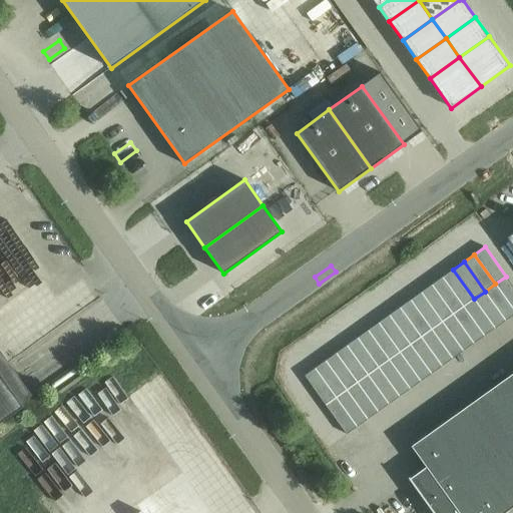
[(474,299),(453,270),(442,278),(463,307),(474,299)]
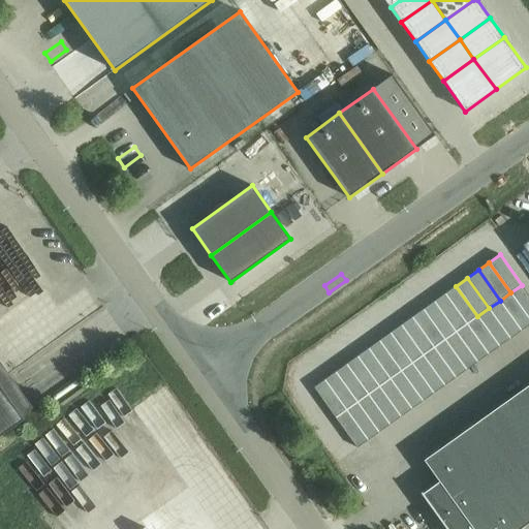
[(510,292),(528,318),(528,294),(522,285),(510,292)]
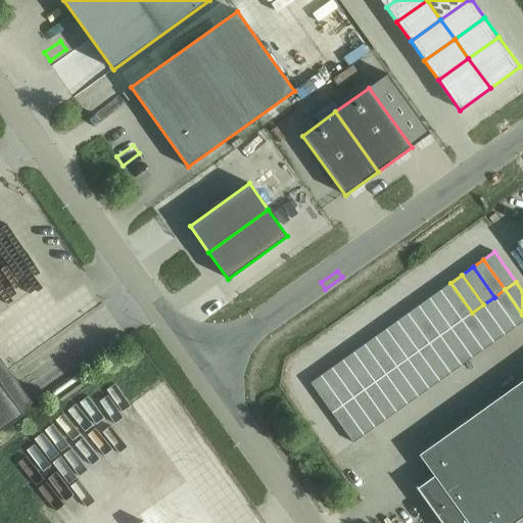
[(472,313),(450,283),(440,290),(462,320),(472,313)]
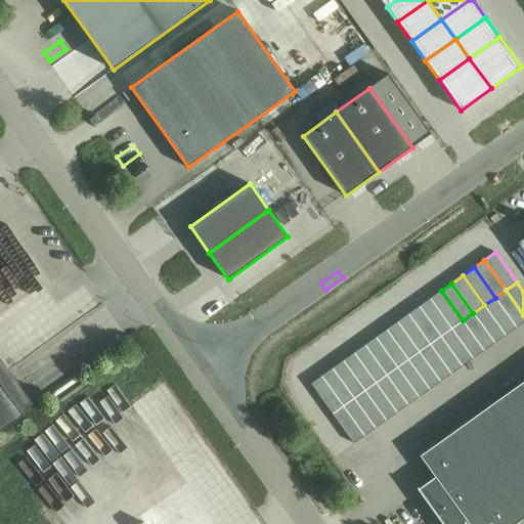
[(523,315),(506,290),(495,298),(516,328),(523,321),(523,315)]
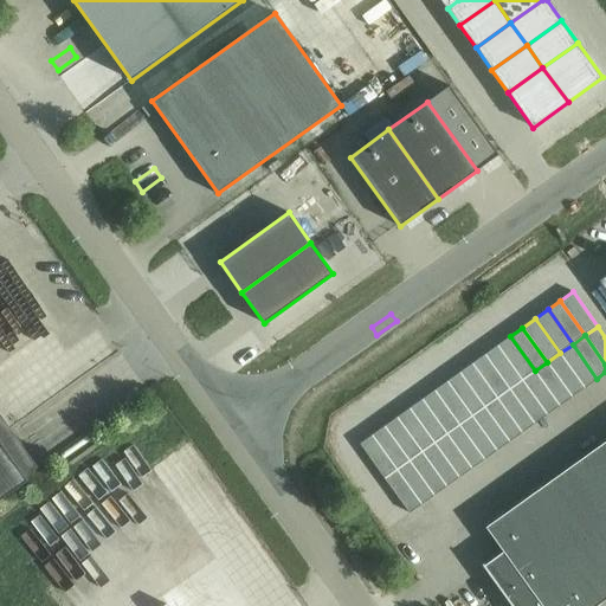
[(510,336),(497,346),(522,380),(535,371),(510,336)]
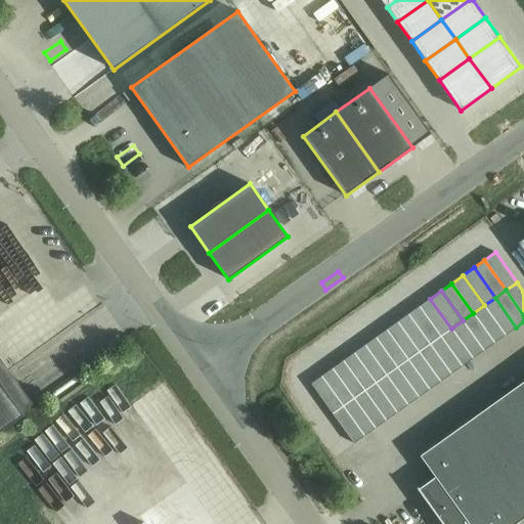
[(495,298),(484,305),(506,336),(516,328),(495,298)]
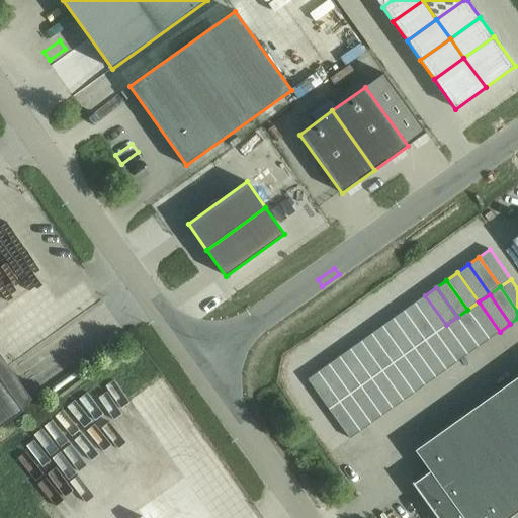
[(436,333),(446,325),(425,295),(415,303),(436,333)]
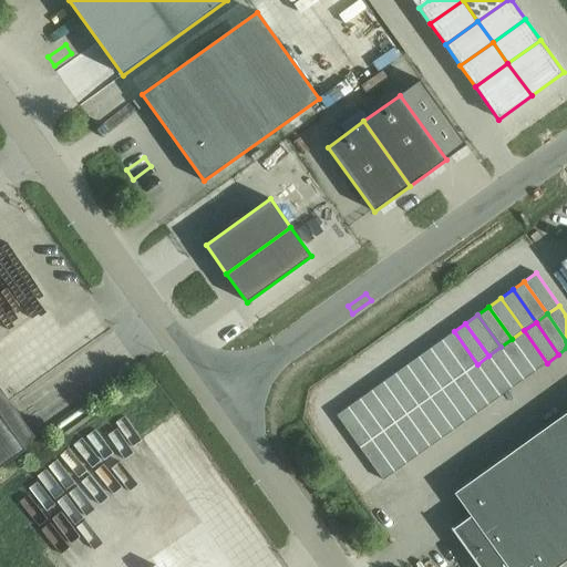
[(512,339),(535,371),(547,363),(524,330),(512,339)]
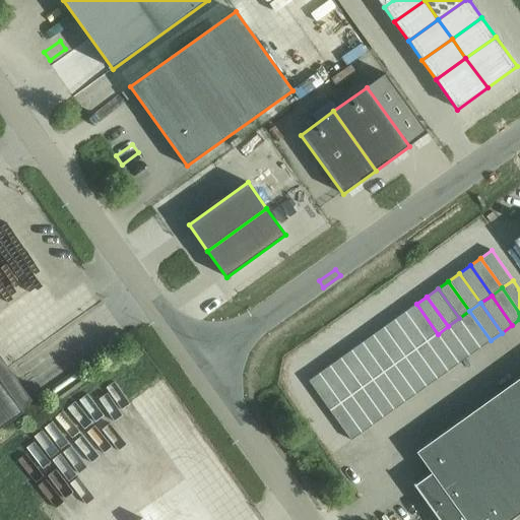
[(405,312),(427,341),(438,334),(416,304),(405,312)]
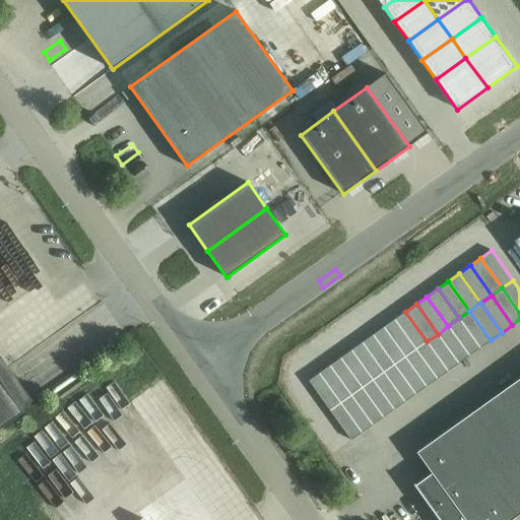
[(480,348),(491,340),(469,311),(459,318),(480,348)]
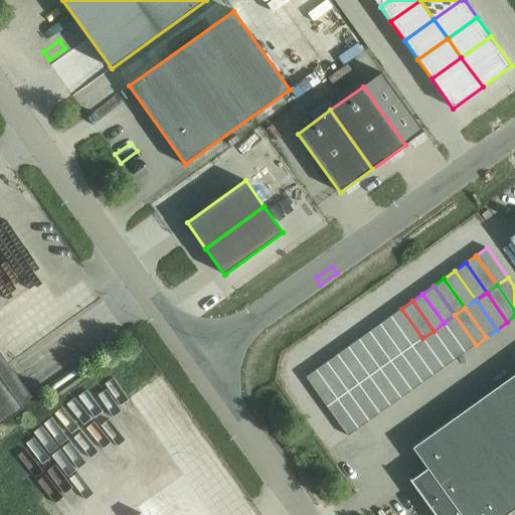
[(422,338),(401,309),(391,316),(411,346),(422,338)]
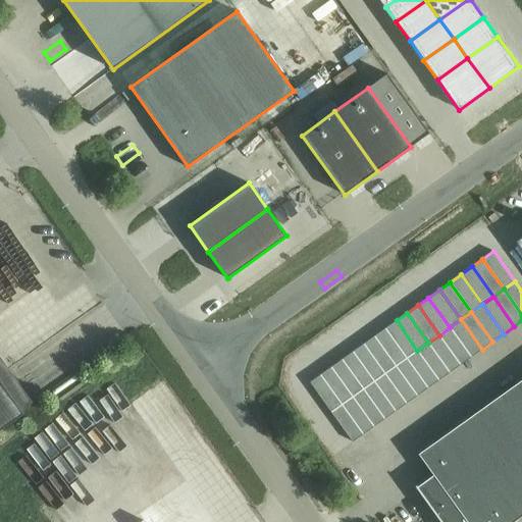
[(450,327),(471,357),(482,350),(461,319),(450,327)]
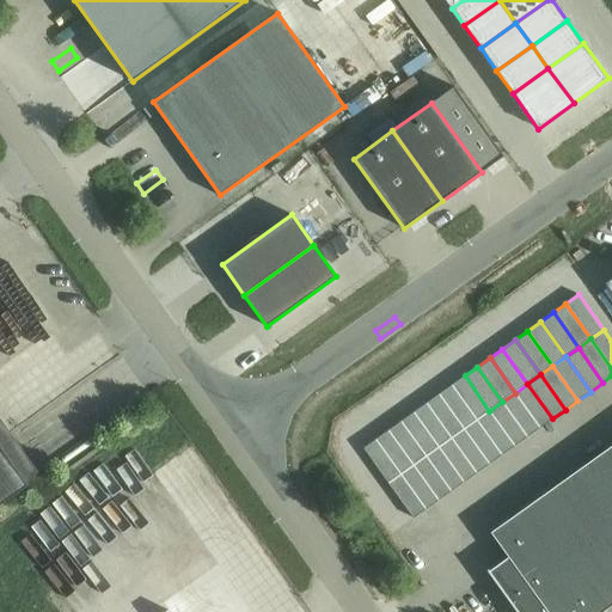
[(477,420),(489,411),(465,375),(452,385),(477,420)]
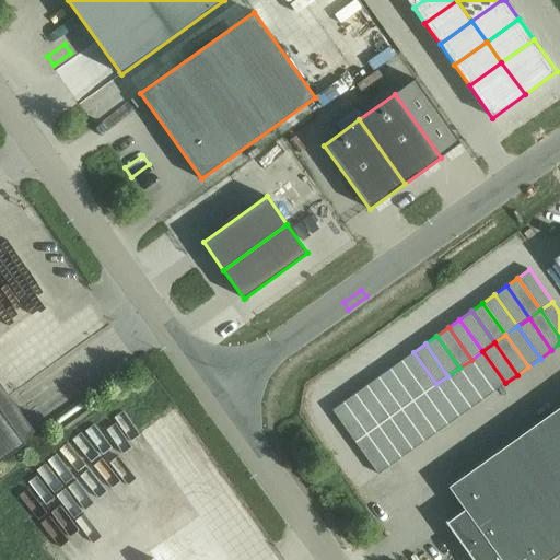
[(505,383),(482,351),(471,360),(494,392),(505,383)]
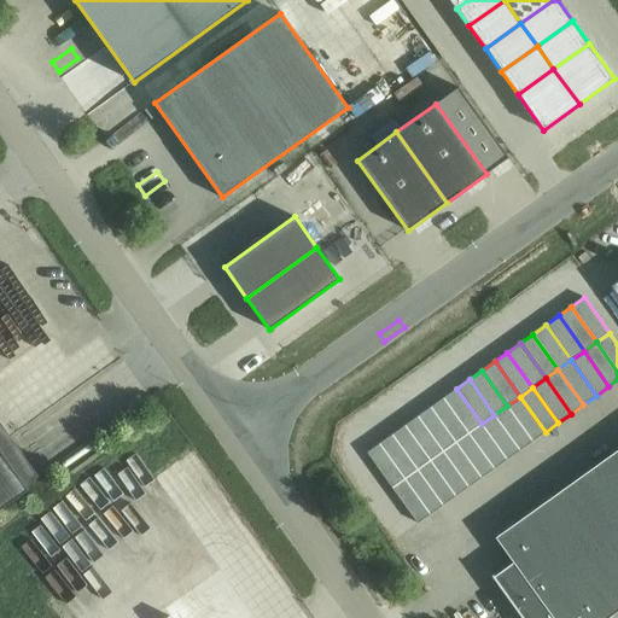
[(443,397),(468,433),(482,424),(456,389),(443,397)]
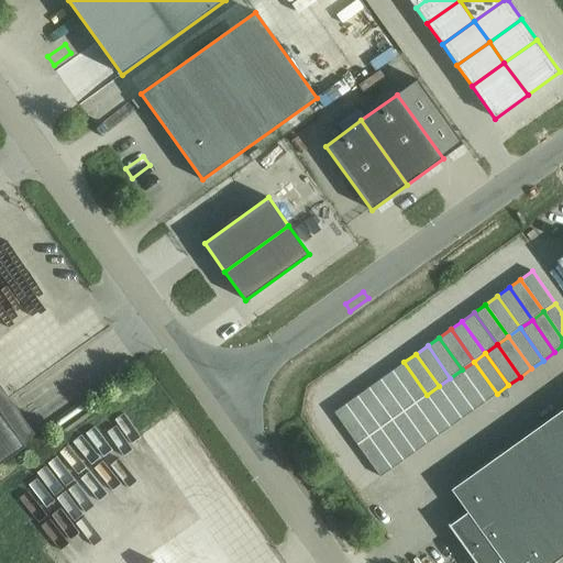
[(393,371),(416,403),(427,395),(404,362),(393,371)]
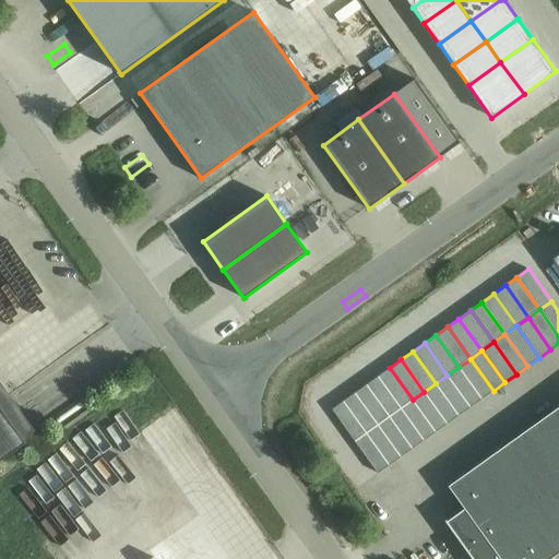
[(494,391),(471,359),(459,367),(482,399),(494,391)]
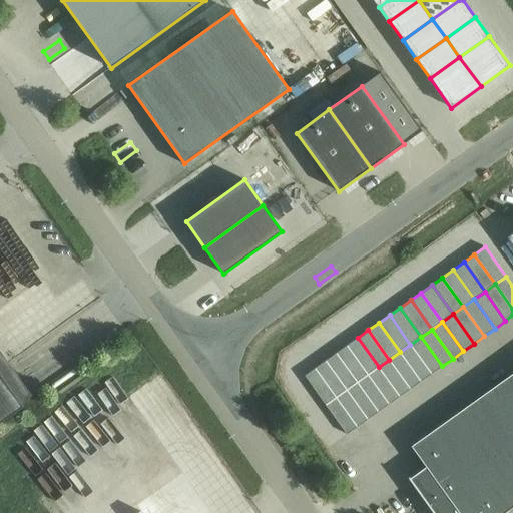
[(410,345),(431,374),(442,366),(421,337),(410,345)]
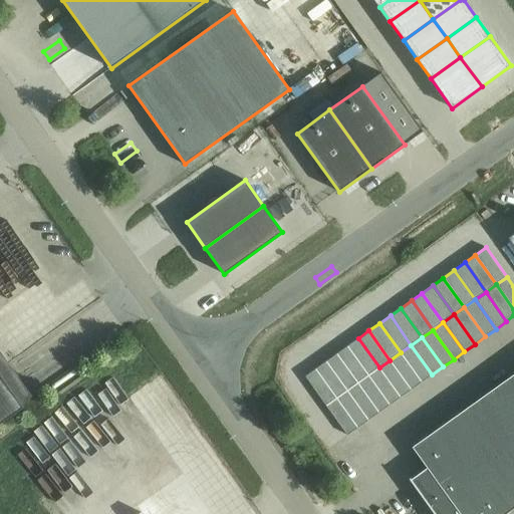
[(358,338),(347,346),(368,375),(379,367),(358,338)]
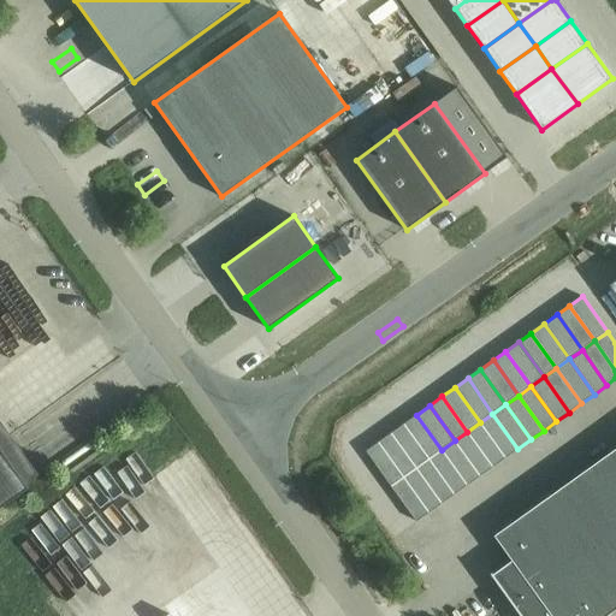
[(480,422),(505,458),(517,449),(492,414),(480,422)]
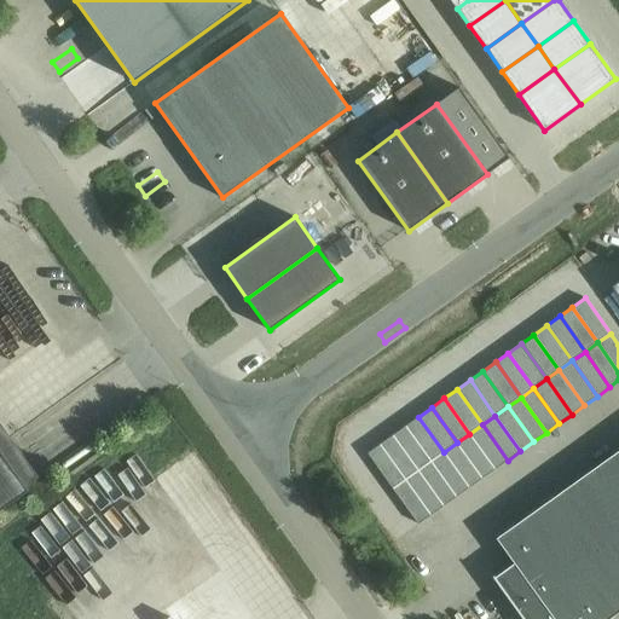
[(406,426),(431,461),(444,452),(418,417),(406,426)]
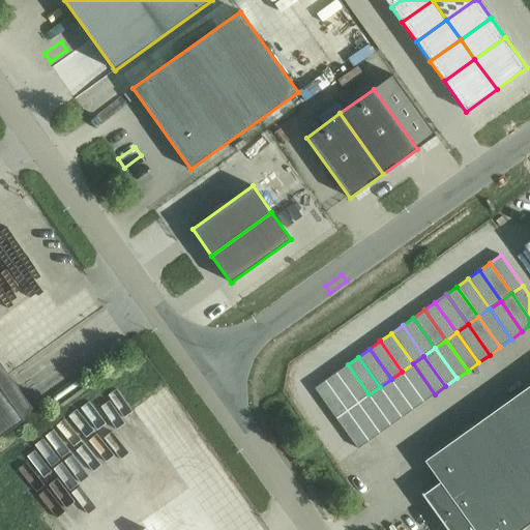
[(435,394),(413,363),(402,372),(423,402),(435,394)]
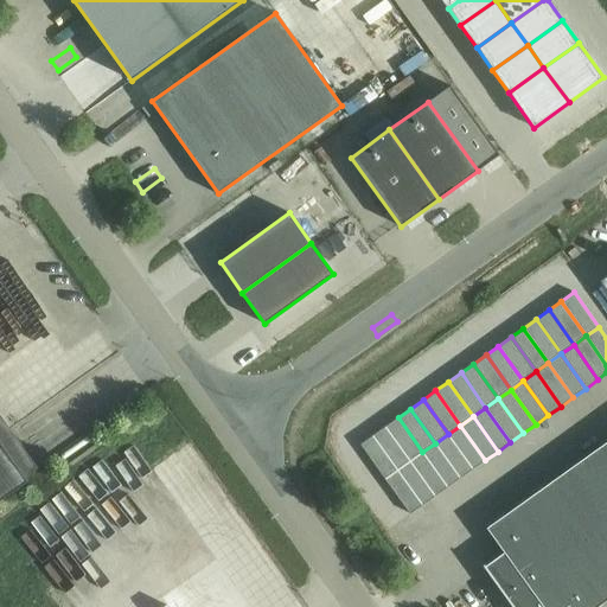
[(410,461),(422,452),(398,417),(385,427),(410,461)]
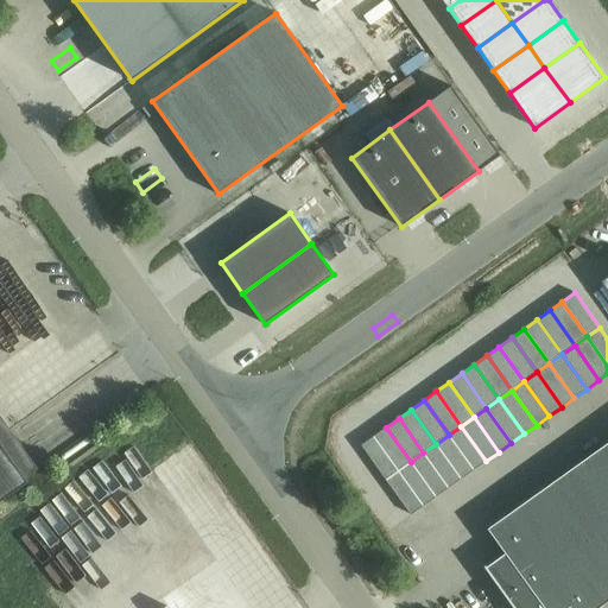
[(486,461),(461,426),(449,435),(474,470),(486,461)]
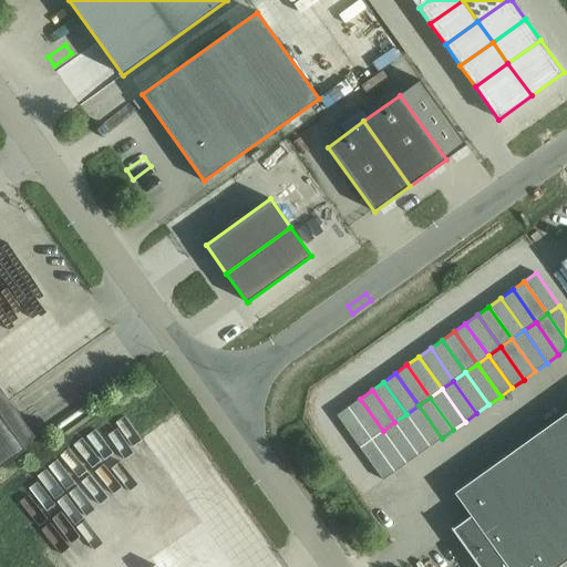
[(348,406),(371,440),(383,431),(360,399),(348,406)]
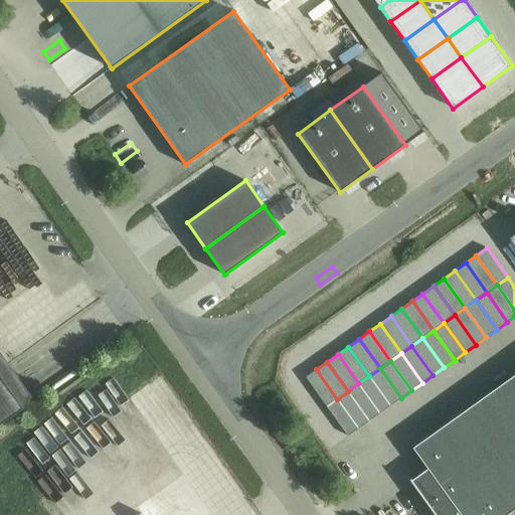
[(369,376),(390,405),(401,398),(380,368),(369,376)]
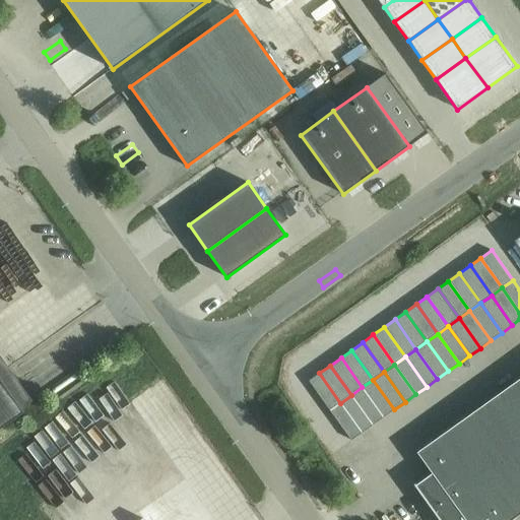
[(340,403),(319,373),(309,381),(330,410),(340,403)]
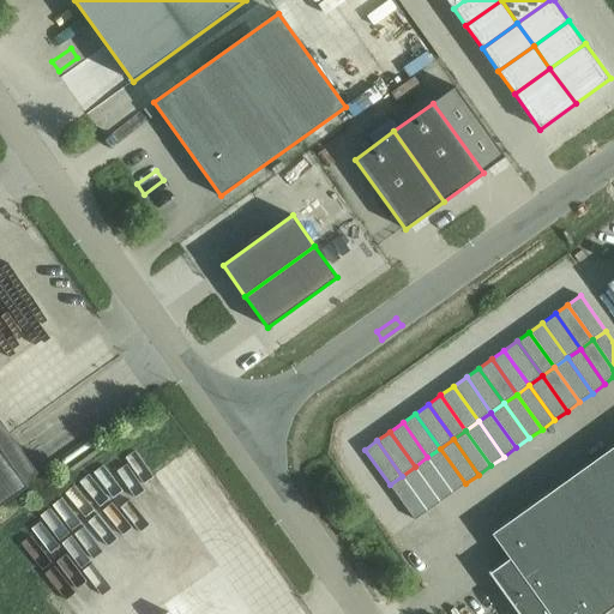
[(0,506),(29,487),(0,445),(0,506)]
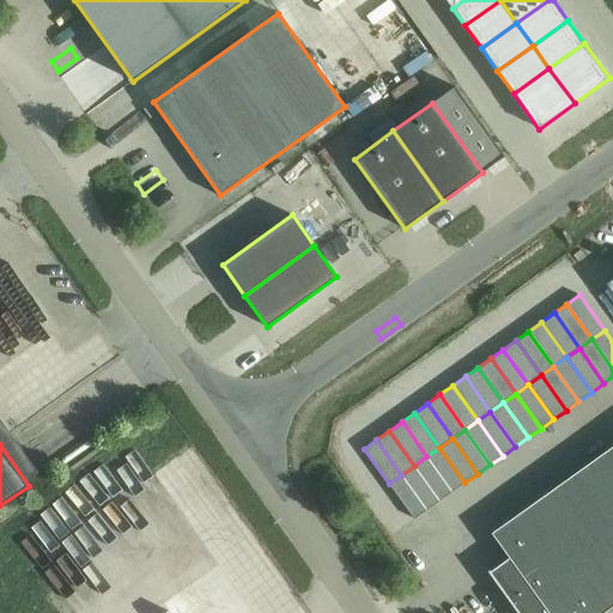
[(489,571),(510,601),(517,612),(602,612),(612,606),(612,447),(492,533),(510,558),(491,571),(490,570),(489,571)]
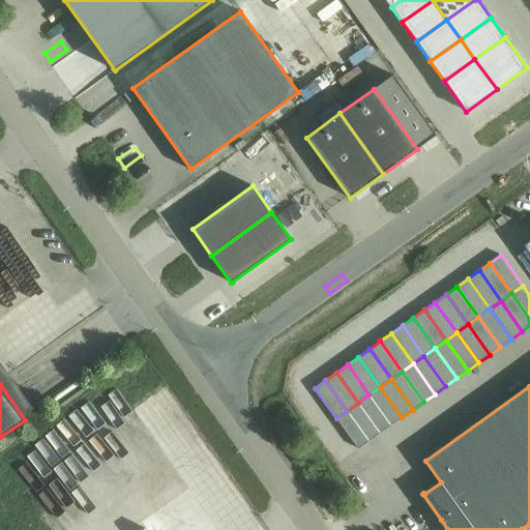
[(402,417),(380,387),(369,394),(390,425),(402,417)]
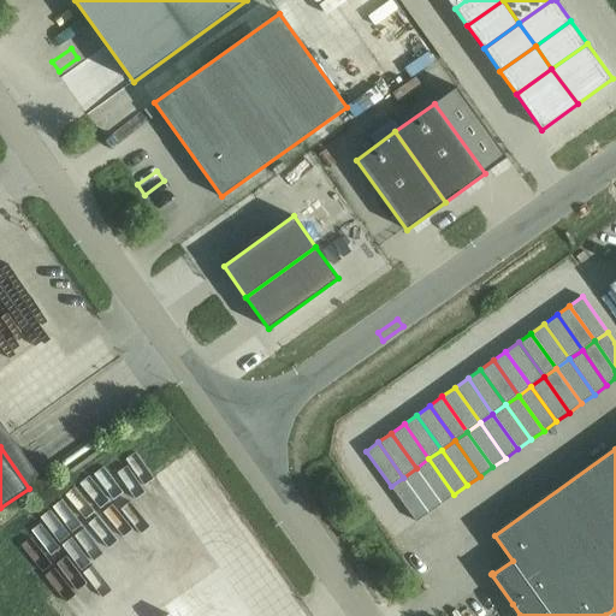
[(416,468),(442,503),(454,495),(428,458),(416,468)]
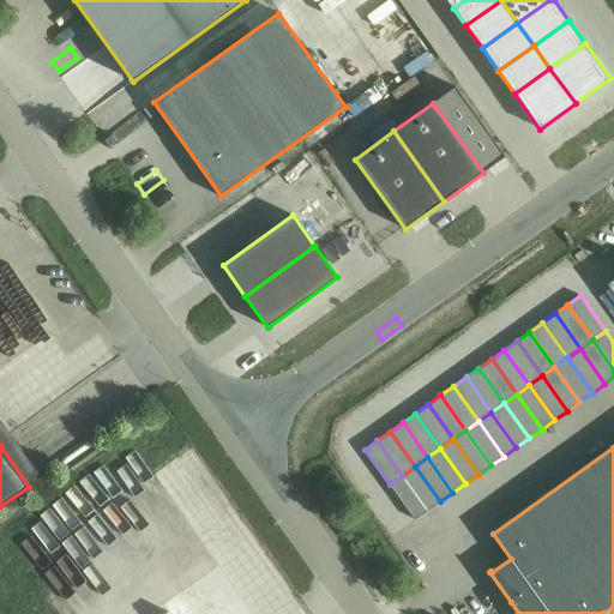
[(440,501),(415,467),(402,476),(427,511),(440,501)]
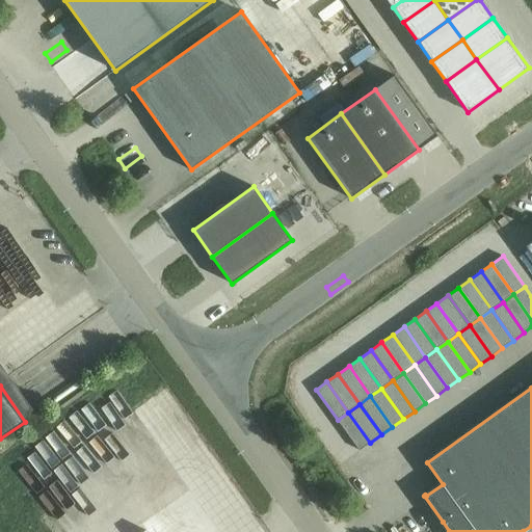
[(338,420),(360,450),(370,443),(348,413),(338,420)]
